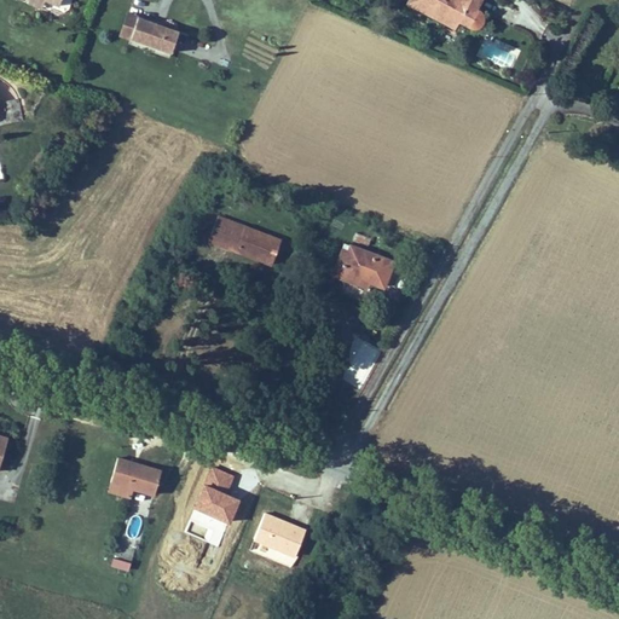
[(409,0),(406,6),(415,11),(417,6),(446,21),(449,17),(457,21),(460,22),(462,25),(467,28),(470,29),(474,28),(478,24),(479,21),(479,16),(476,13),(475,11),(480,0),(409,0)]
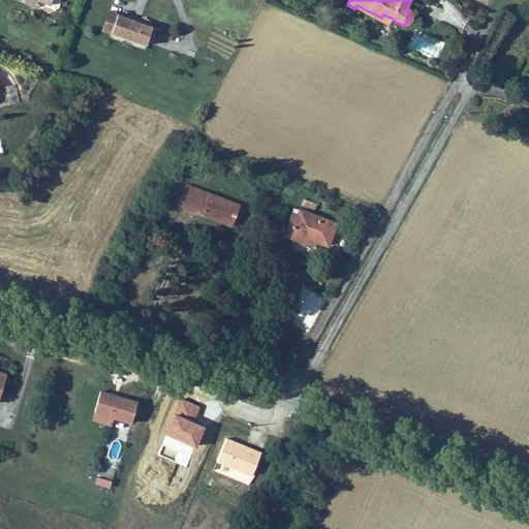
[(356,5),(354,9),(386,26),(391,18),(383,14),(381,18),(356,5)]
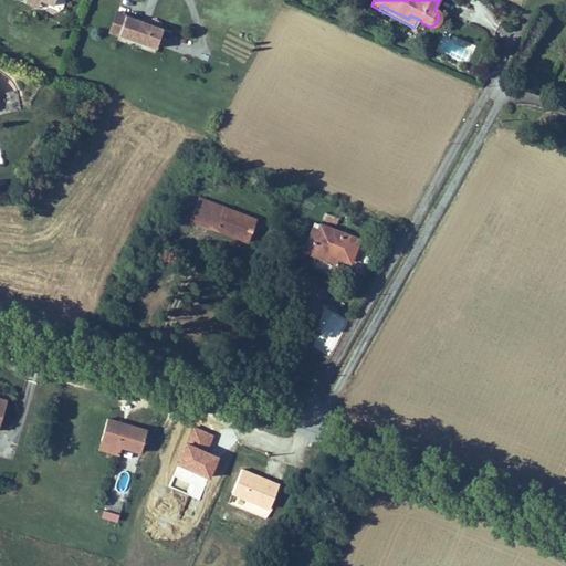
[(157,53),(165,30),(116,13),(107,35),(157,53)]
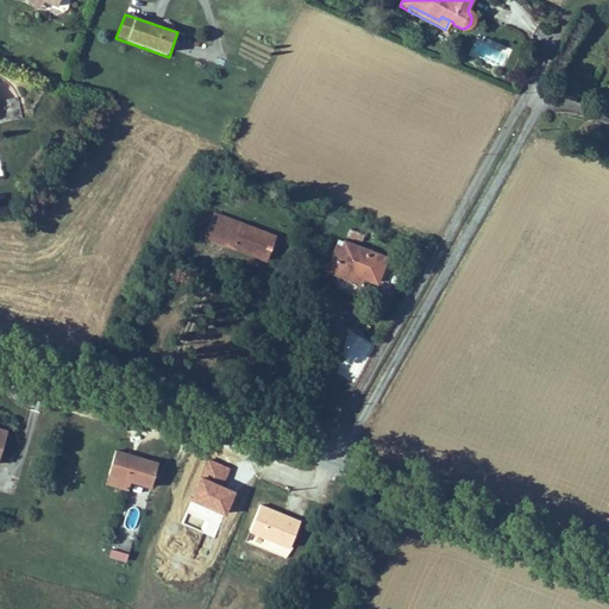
[(0,123),(22,118),(16,98),(0,101),(0,123)]
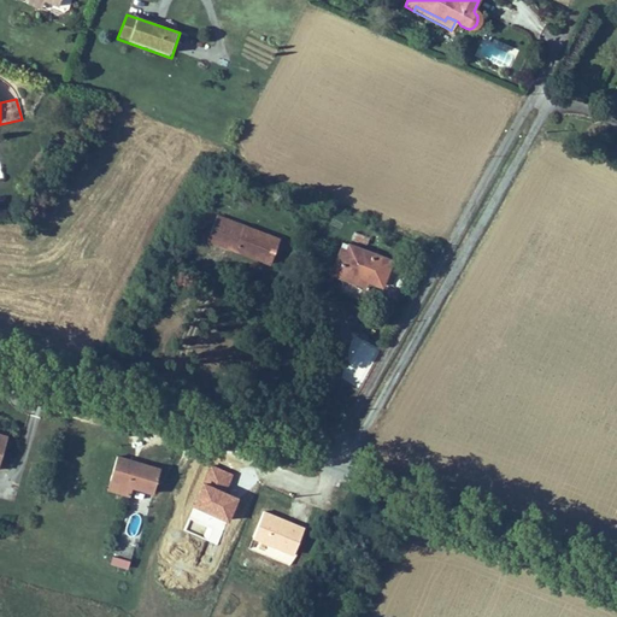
[(228,177),(222,172),(213,188),(219,192),(228,177)]
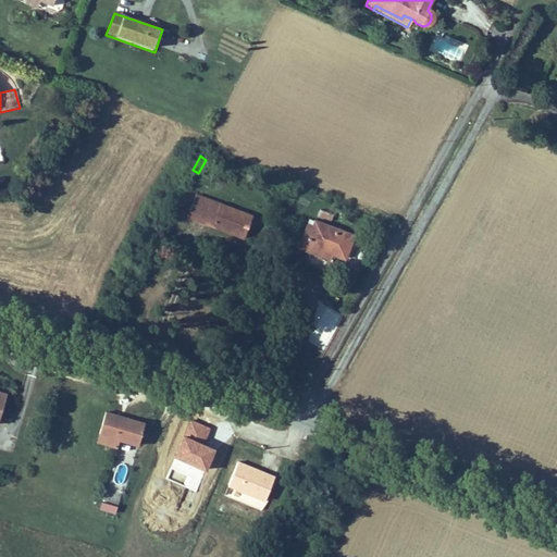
[(251,218),(196,197),(188,217),(245,237),(251,218)]
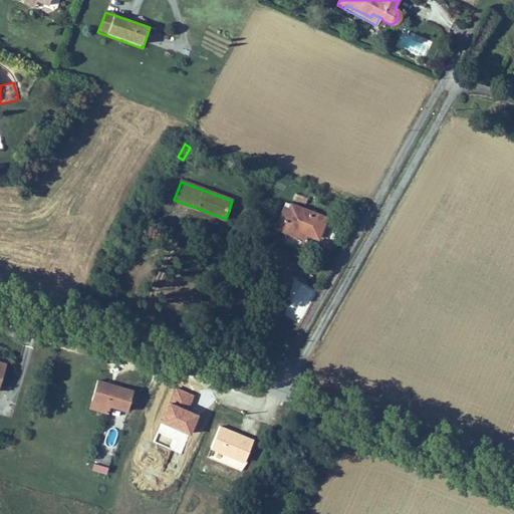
[(293,206),(284,203),(267,255),(298,266),(300,259),(277,251),(293,206)]
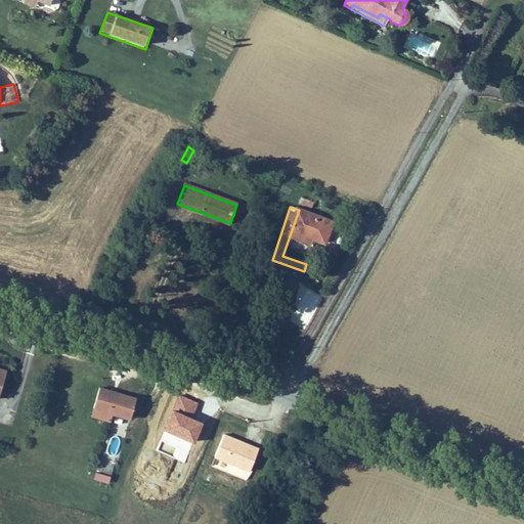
[(334,222),(299,210),(282,256),(306,264),(318,268),(334,222)]
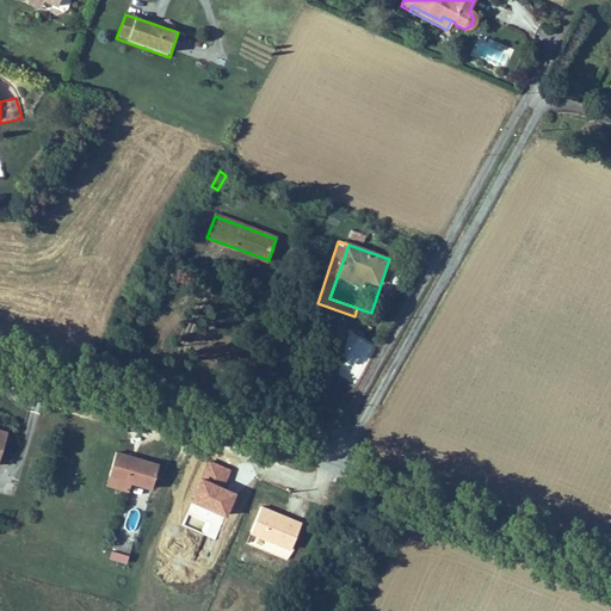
[(158,464),(115,452),(104,488),(128,495),(130,487),(150,493),(158,464)]
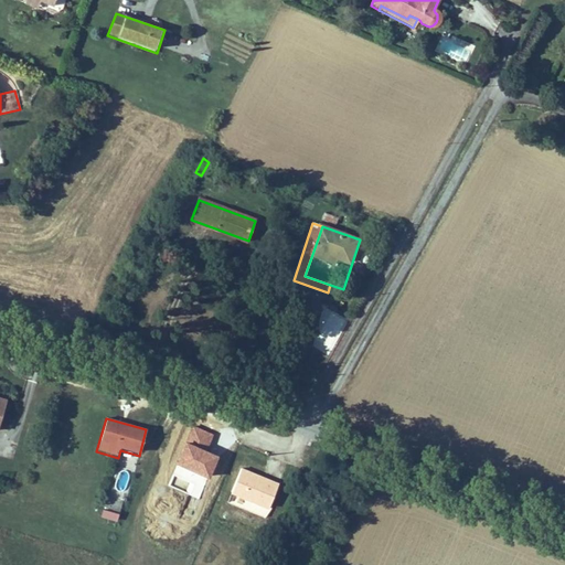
[(117,520),(119,511),(103,507),(100,516),(117,520)]
